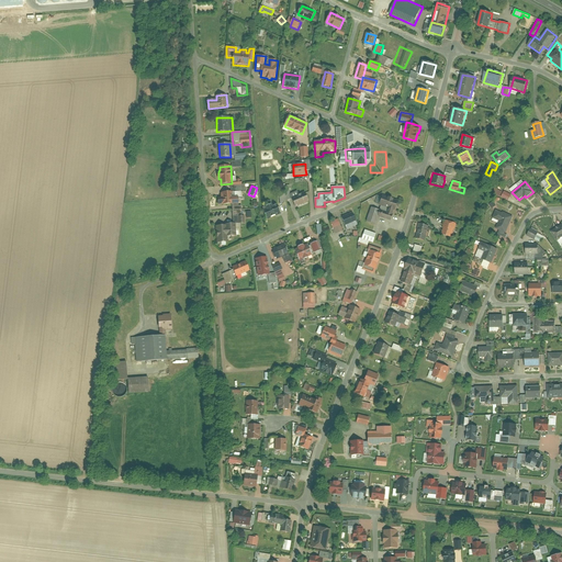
[(512,194),(505,191),(502,198),(509,201),(512,194)]
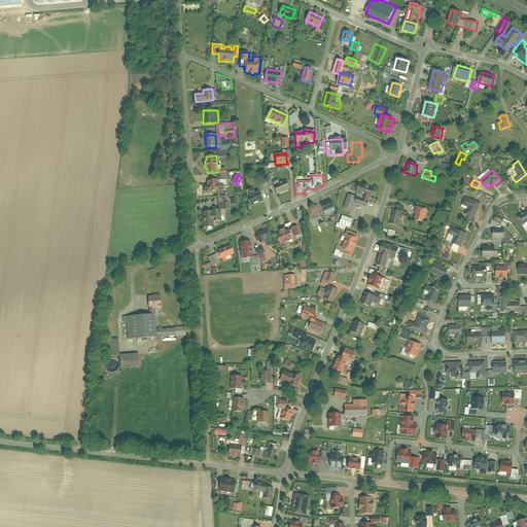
[(218,180),(208,181),(208,185),(205,186),(206,192),(218,191),(224,190),(223,185),(218,185),(218,180)]
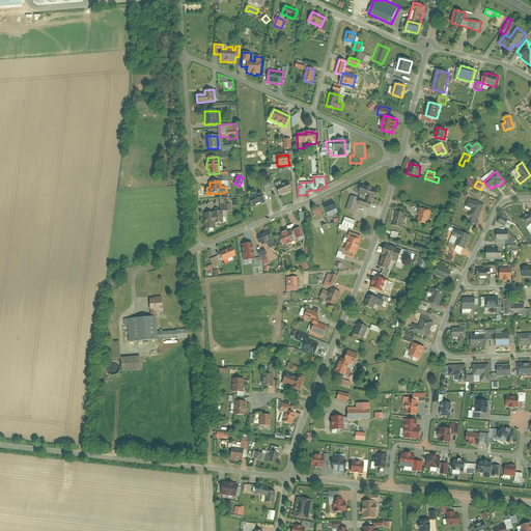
[(283,185),(276,188),(280,196),(292,191),(288,183),(283,185)]
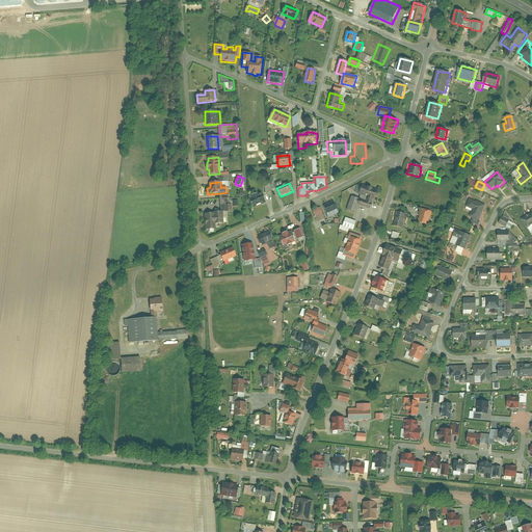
[(377,191),(363,186),(360,194),(367,196),(366,201),(360,198),(356,205),(370,209),(373,198),(374,200),(377,191)]
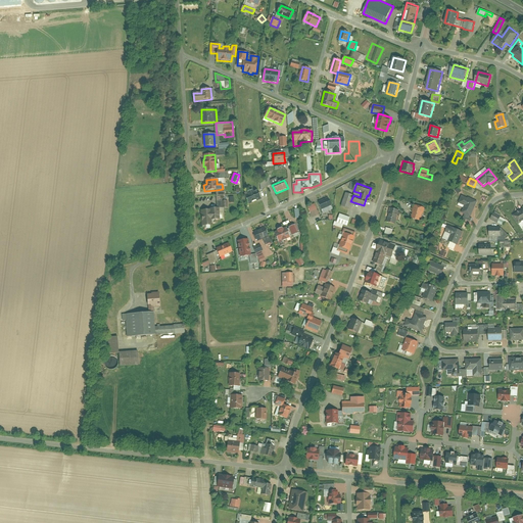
[(248,194),(245,196),(248,204),(262,198),(258,190),(254,192),(253,190),(248,192),(248,194)]
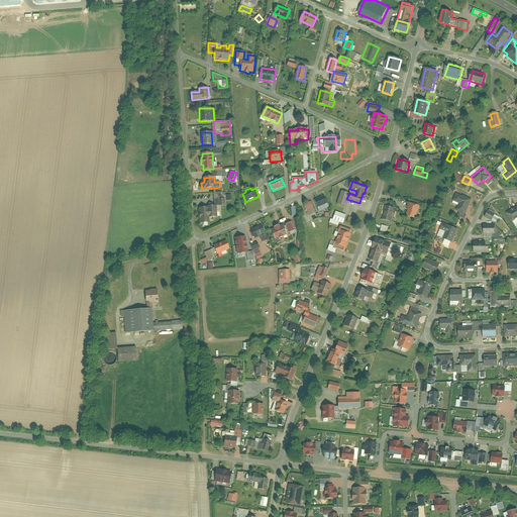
[(341,191),(337,204),(344,206),(346,199),(349,193),(341,191)]
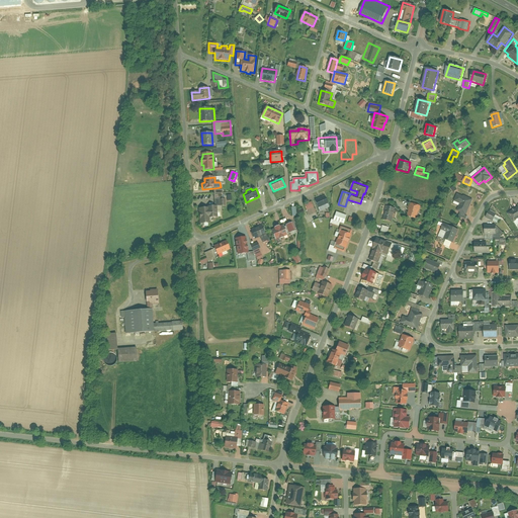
[(472,199),(457,193),(454,200),(460,203),(457,210),(467,214),(472,199)]
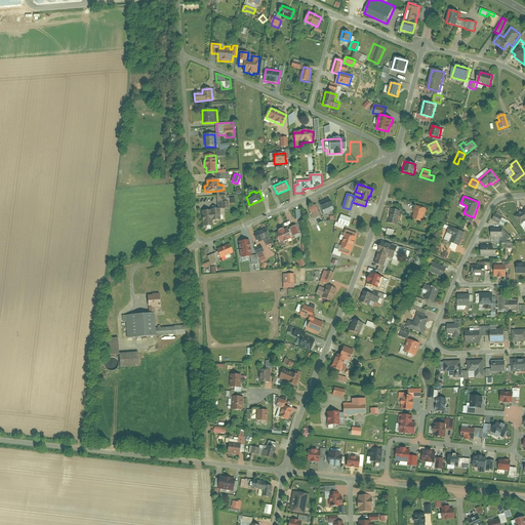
[(330,199),(320,203),(323,210),(333,206),(330,199)]
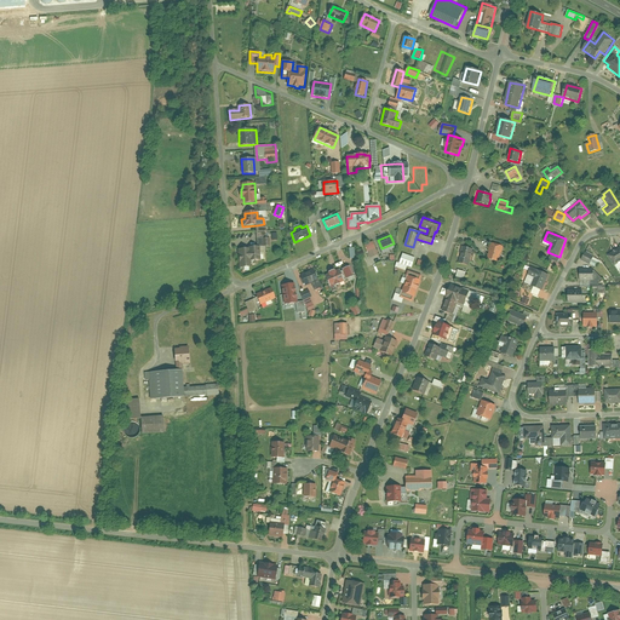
[(373,242),(365,245),(368,252),(375,248),(373,242)]
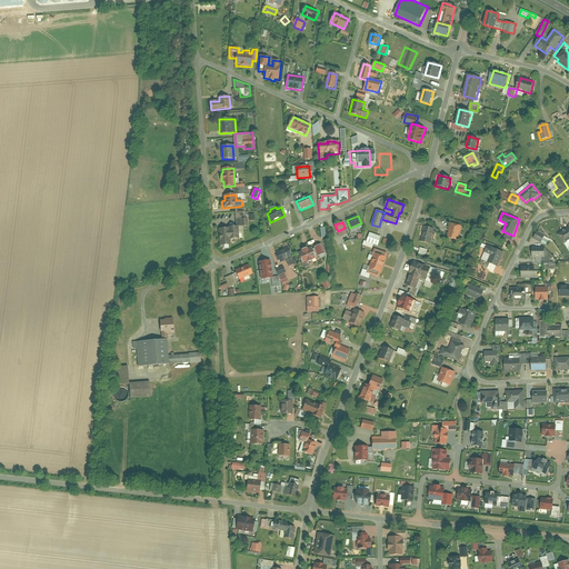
[(462,226),(451,222),(447,237),(458,240),(462,226)]
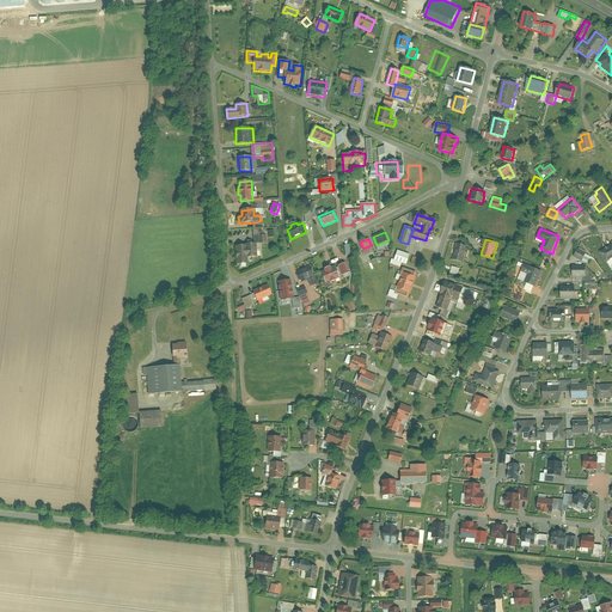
[(257,257),(256,243),(246,244),(246,245),(248,257),(257,257)]
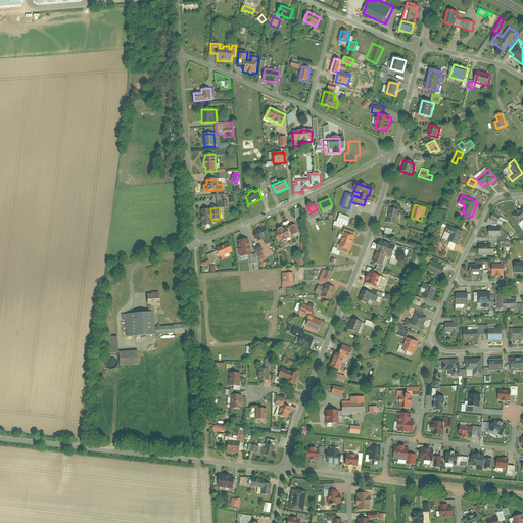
[(395,224),(399,209),(391,207),(387,222),(395,224)]
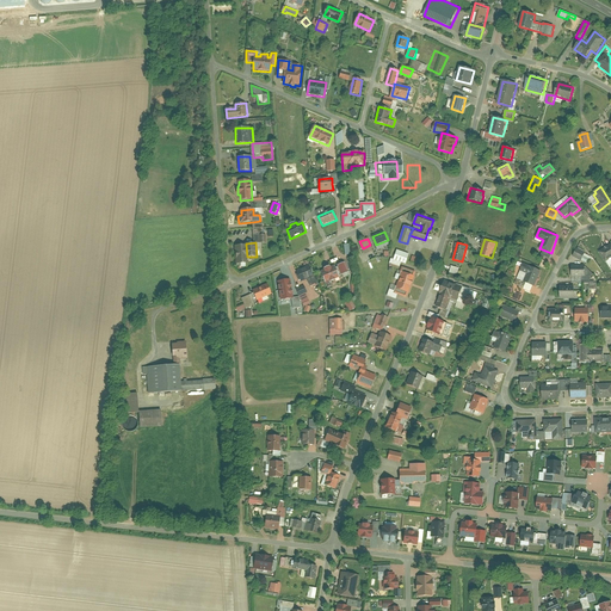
[(610,244),(599,251),(606,261),(610,258),(610,244)]
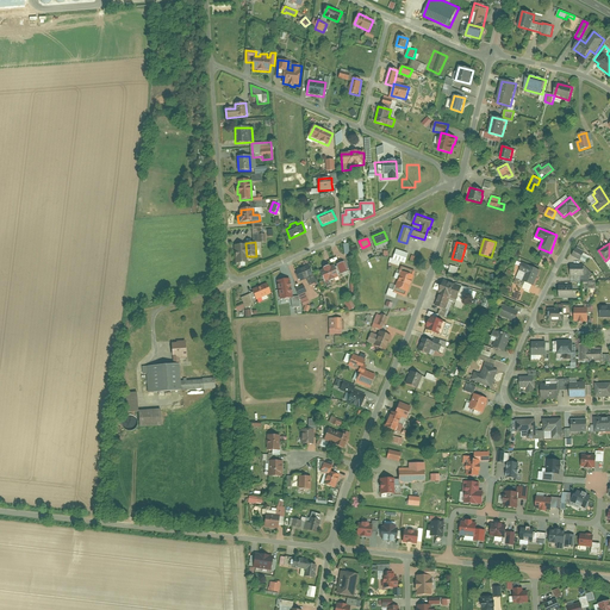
[(246,244),(235,244),(236,262),(247,262),(247,256),(246,244)]
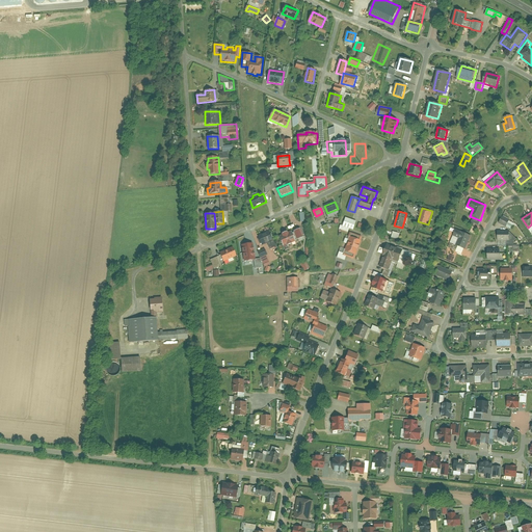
[(510,219),(503,215),(500,222),(507,227),(510,219)]
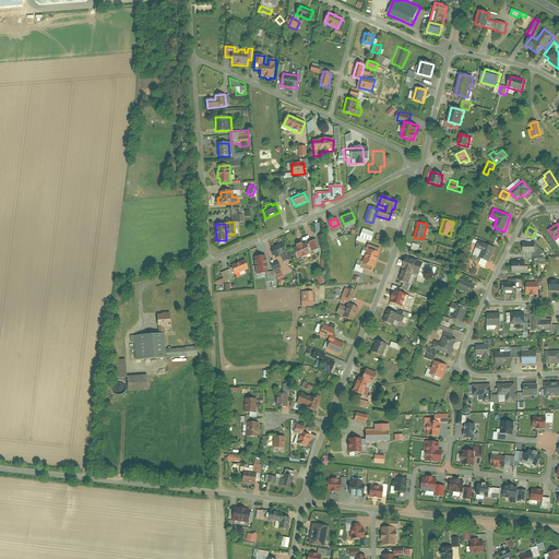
[(375,232),(364,228),(360,238),(371,241),(375,232)]
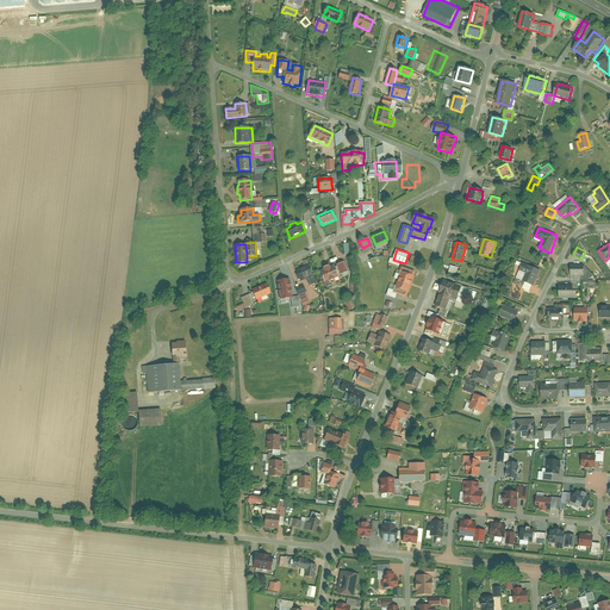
[(348,272),(344,261),(336,265),(340,274),(348,272)]
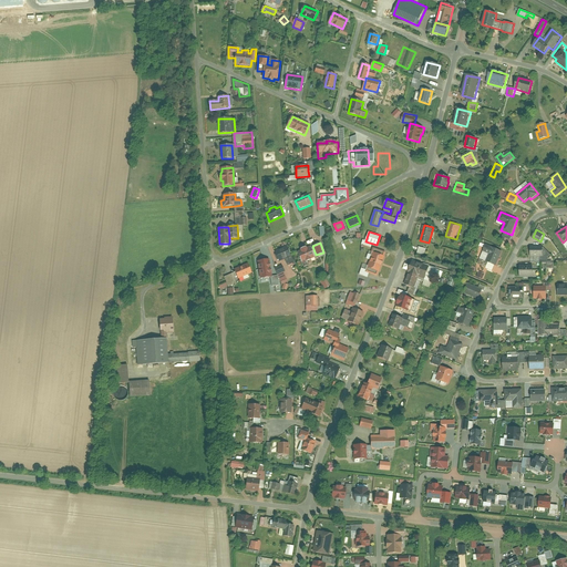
[(502,250),(486,244),(483,251),(490,254),(486,260),(488,261),(496,265),(502,250)]
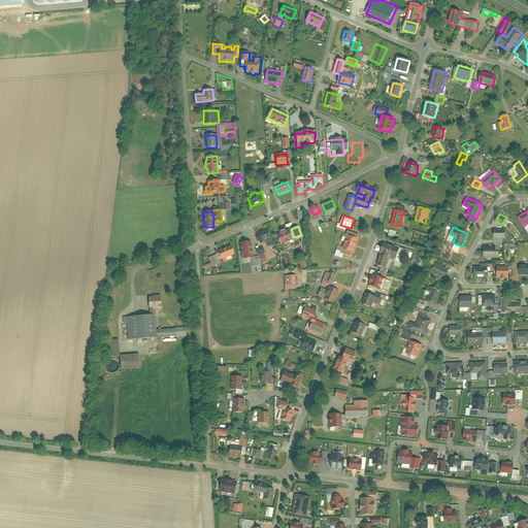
[(268,229),(257,234),(260,243),(266,240),(268,248),(274,244),(268,229)]
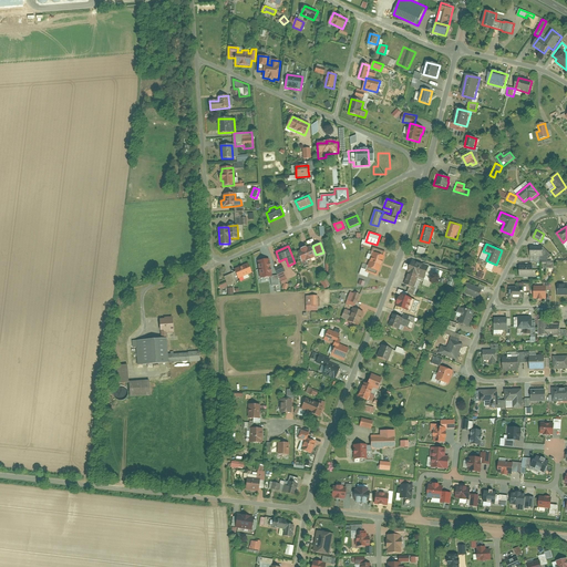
[(301,250),(298,251),(305,267),(309,265),(307,260),(315,257),(310,247),(307,248),(307,246),(300,249),(301,250)]
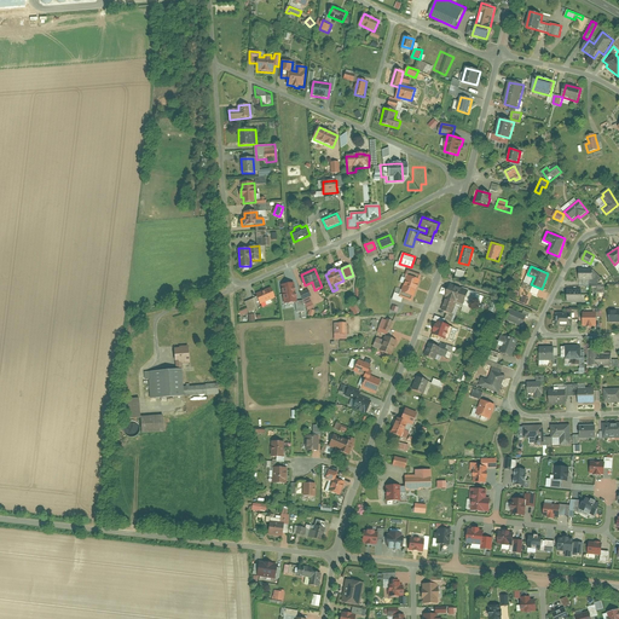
[(467,271),(458,268),(456,276),(464,278),(467,271)]
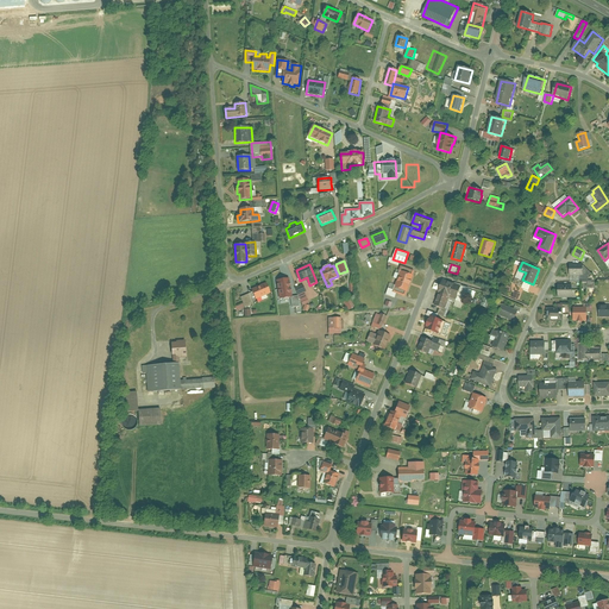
[(584,264),(570,264),(570,275),(583,276),(584,264)]
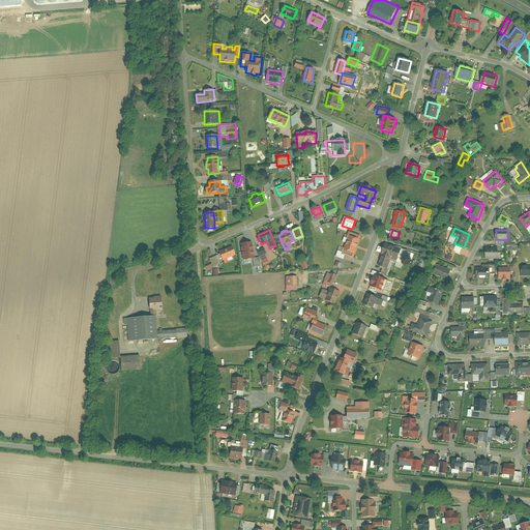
[(360,236),(349,232),(348,236),(349,236),(343,252),(342,254),(345,255),(352,258),(360,236)]
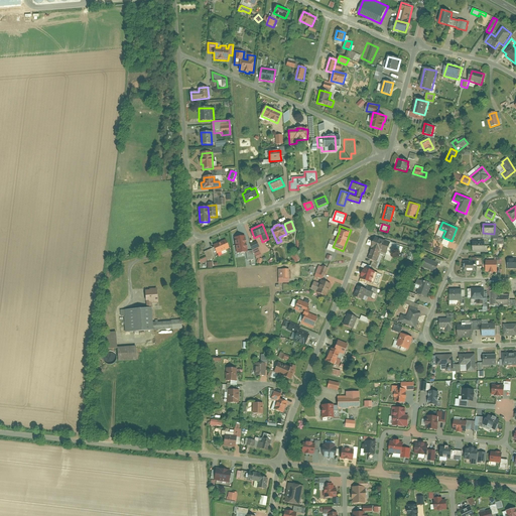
[(236,246),(246,245),(244,237),(242,237),(238,237),(238,238),(235,239),(236,246)]
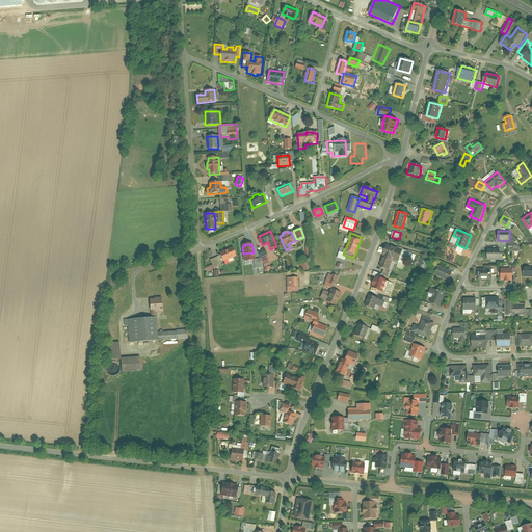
[(403,249),(388,244),(380,267),(390,270),(393,259),(399,261),(403,249)]
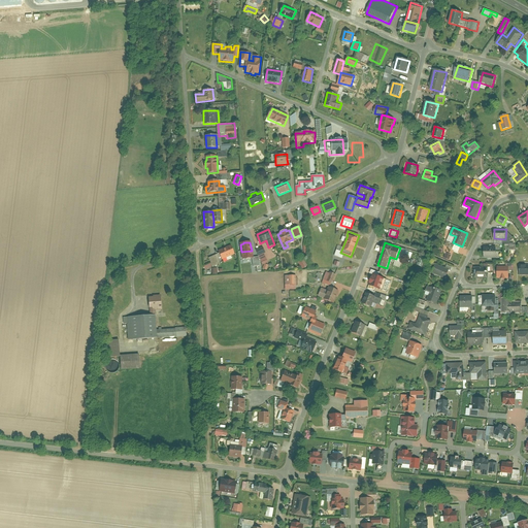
[(231,245),(219,251),(220,253),(221,257),(223,259),(234,254),(231,245)]
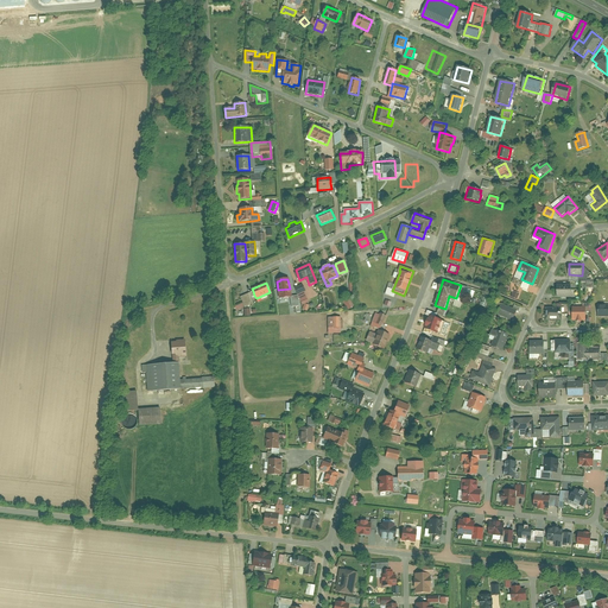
[(304,284),(295,287),(297,293),(304,291),(306,291),(304,284)]
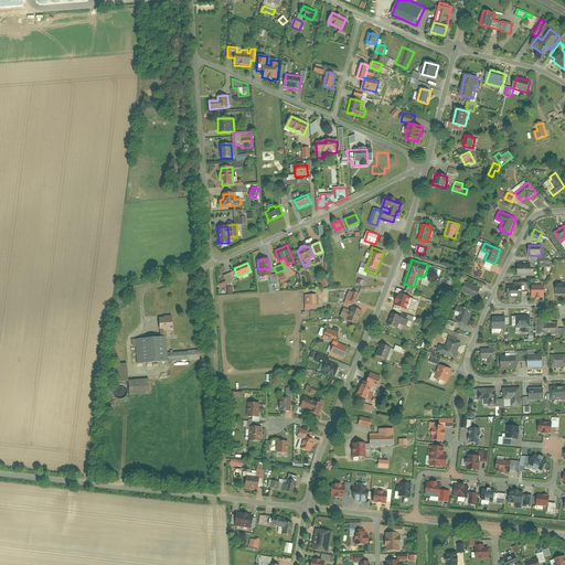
[(531,264),(519,264),(518,276),(531,276),(531,264)]
